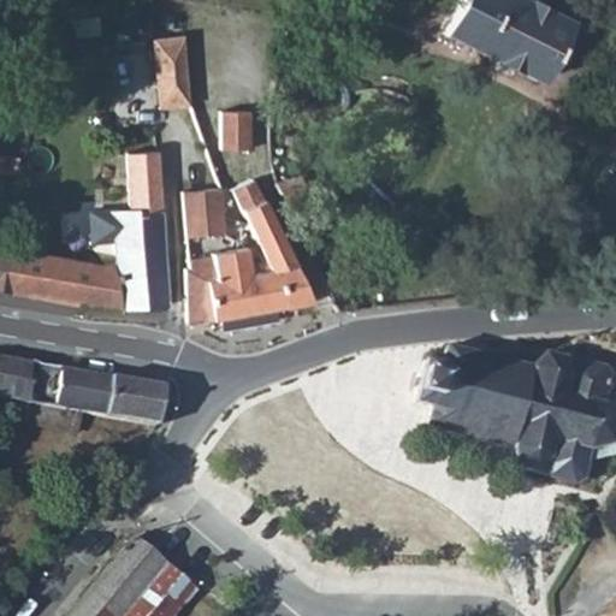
[(542,0),(445,0),(433,24),(535,76),(569,13),(542,0)]
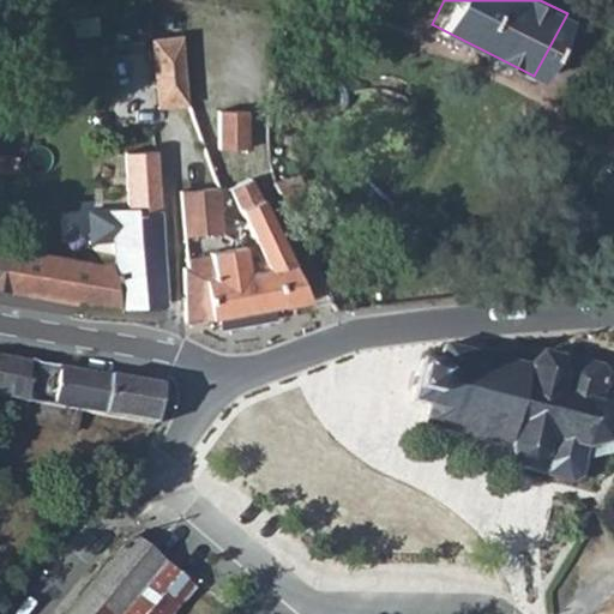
[(154,37),(160,103),(188,102),(184,35),(154,37)]
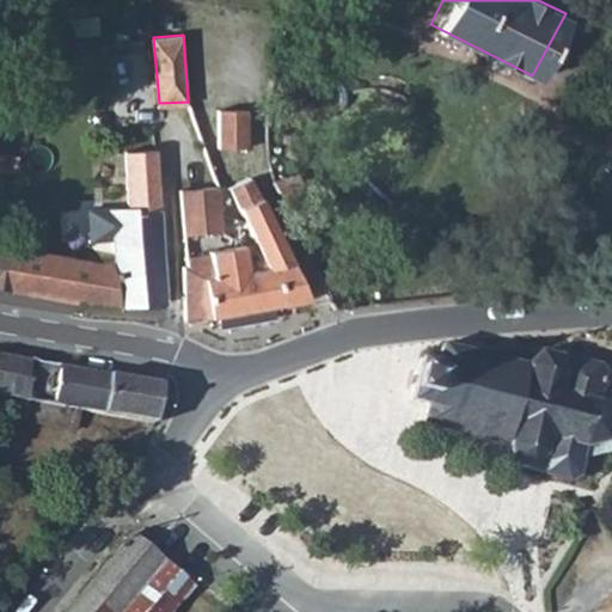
[(219,106),(222,145),(248,142),(245,104),(219,106)]
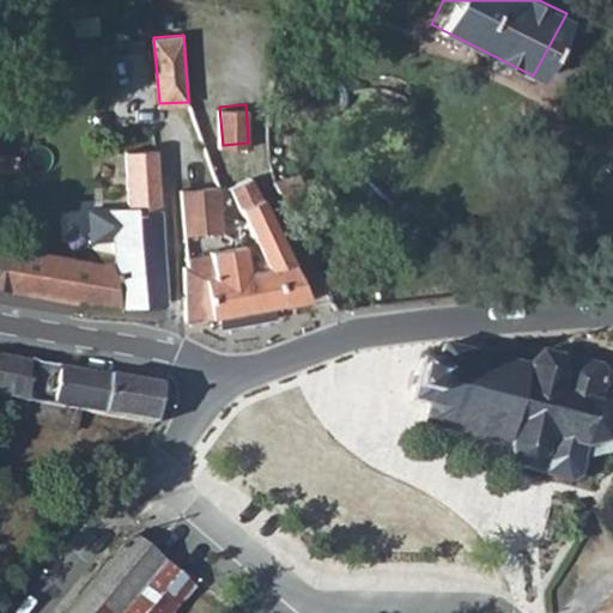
[(113,246),(161,242),(152,150),(122,152),(126,211),(110,212),(113,246)]
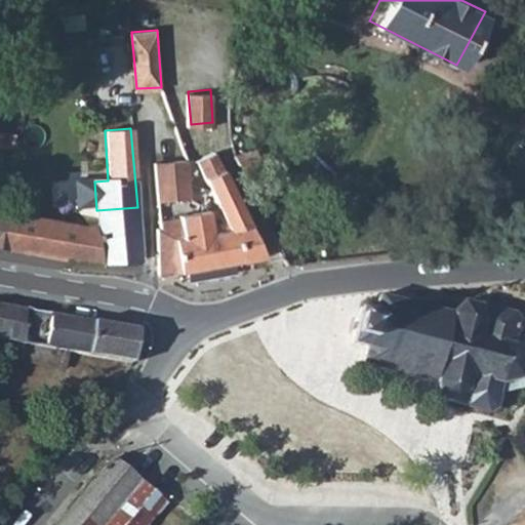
[(155,144),(160,200),(189,198),(184,142),(155,144)]
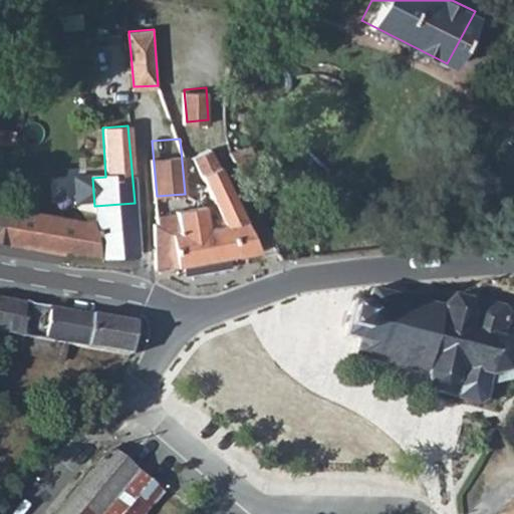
[(230,152),(236,168),(253,161),(247,145),(230,152)]
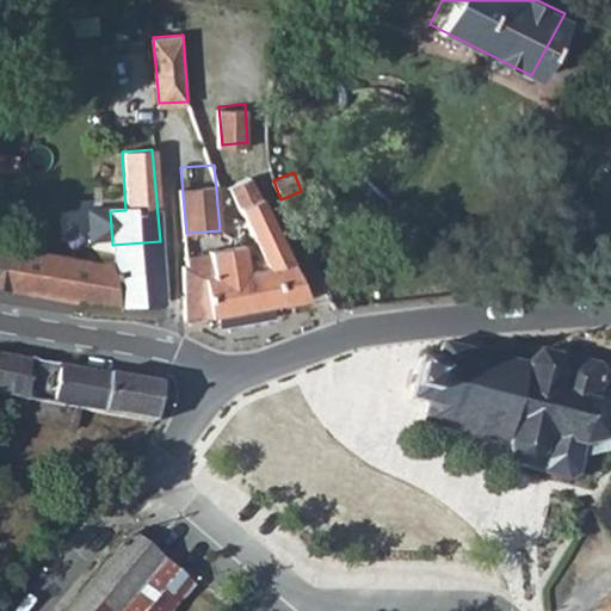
[(238,201),(255,242),(279,238),(265,204),(257,180),(234,190),(238,201)]
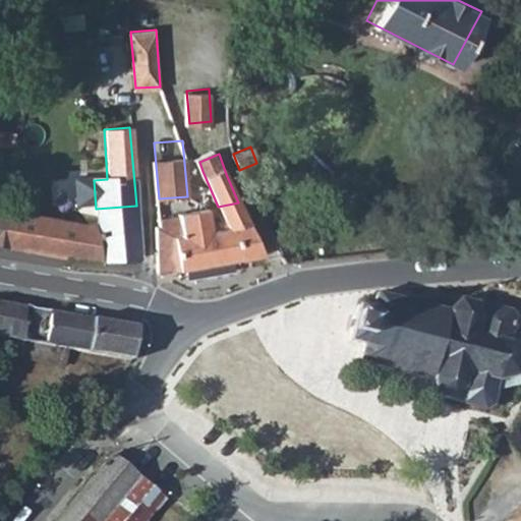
[(218,207),(226,226),(232,225),(240,257),(261,253),(238,203),(218,207)]
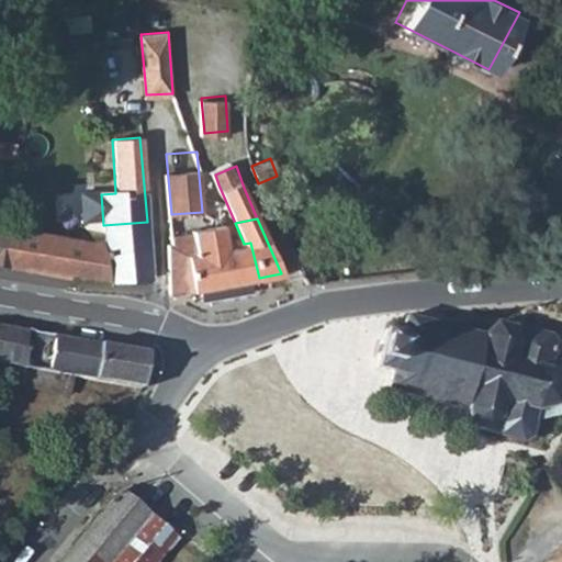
[(78,279),(107,283),(107,279),(153,278),(147,222),(103,225),(104,238),(82,237),(78,279)]
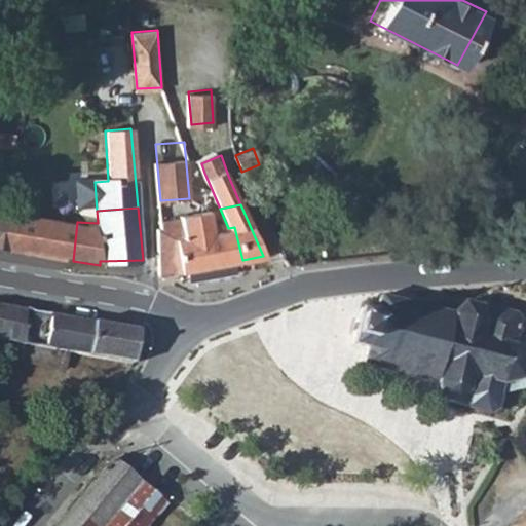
[(0,248),(9,250),(12,224),(2,222),(4,210),(0,209),(0,248)]
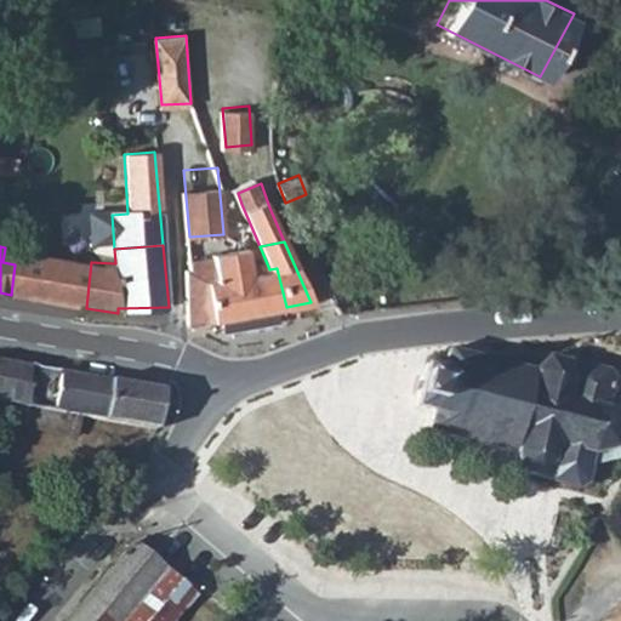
[(246,249),(260,312),(286,307),(277,268),(269,269),(260,246),(246,249)]
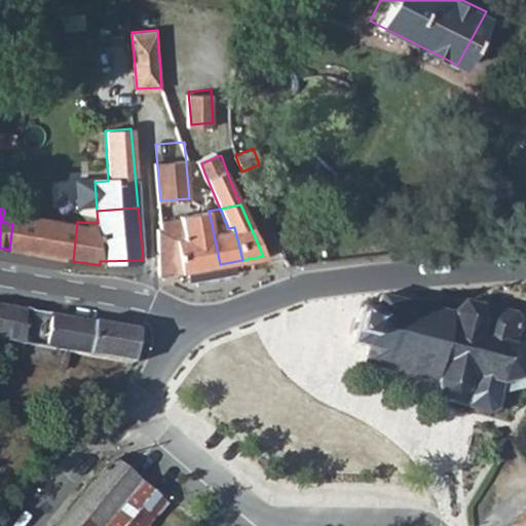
[(2,222),(12,224),(14,212),(4,210),(2,222)]
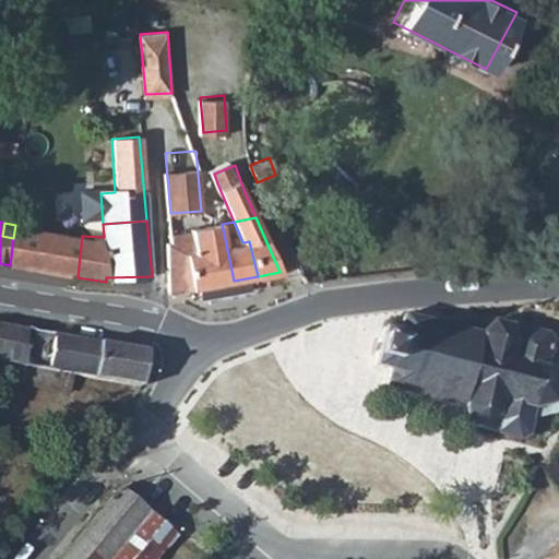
[(167,289),(185,289),(234,281),(222,224),(191,229),(193,239),(164,245),(167,289)]
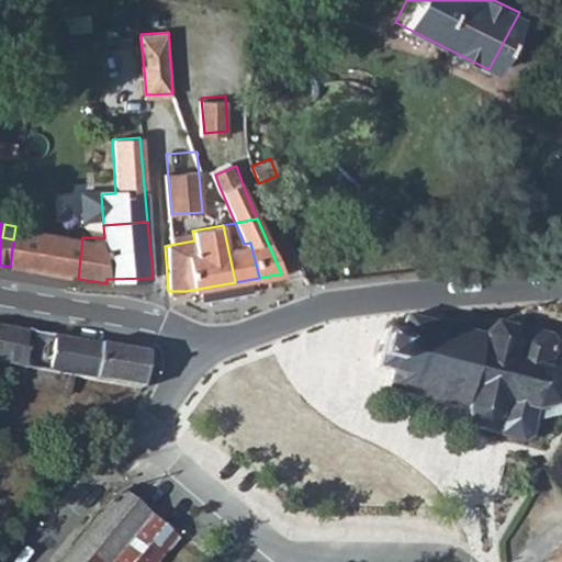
[(10,267),(78,279),(82,237),(54,233),(15,226),(13,239),(10,267)]
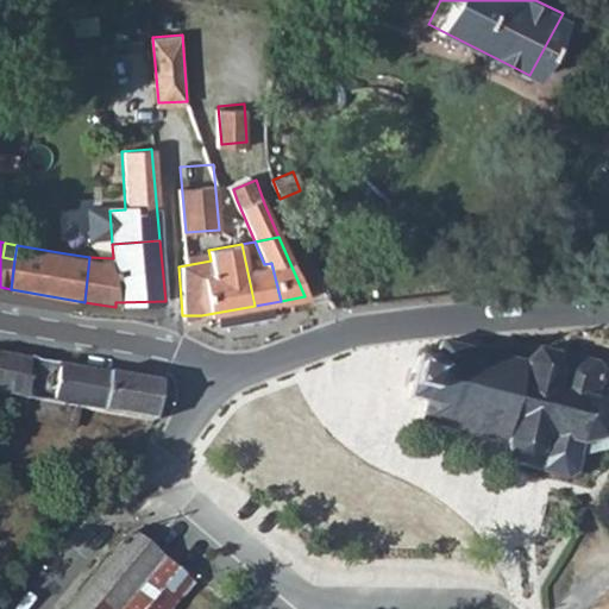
[(399,387),(407,389),(405,400),(421,403),(416,422),(501,445),(508,463),(559,477),(569,470),(573,454),(579,456),(582,450),(590,451),(608,446),(608,403),(601,395),(597,395),(598,389),(591,387),(595,374),(592,364),(566,357),(556,366),(553,355),(534,350),(521,369),(437,345),(432,360),(415,357),(414,365),(406,364),(399,387)]
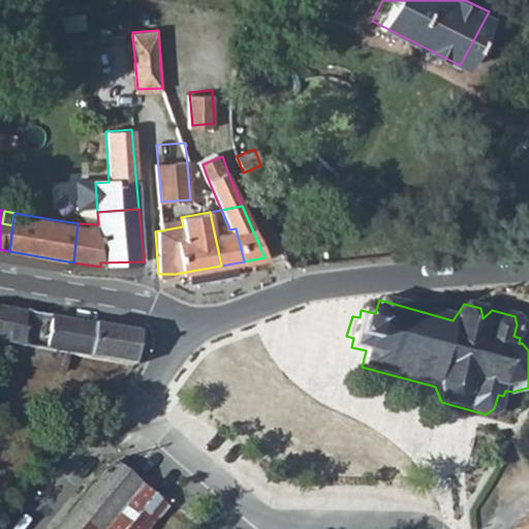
[(0,307),(0,362),(64,372),(67,355),(130,365),(136,332),(0,307)]
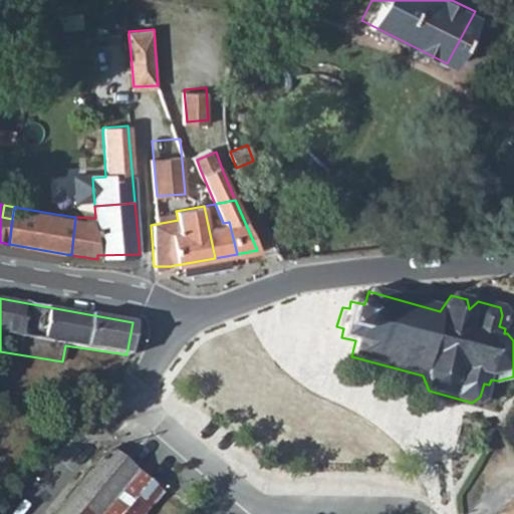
[(52,513),(181,513),(105,452),(52,513)]
